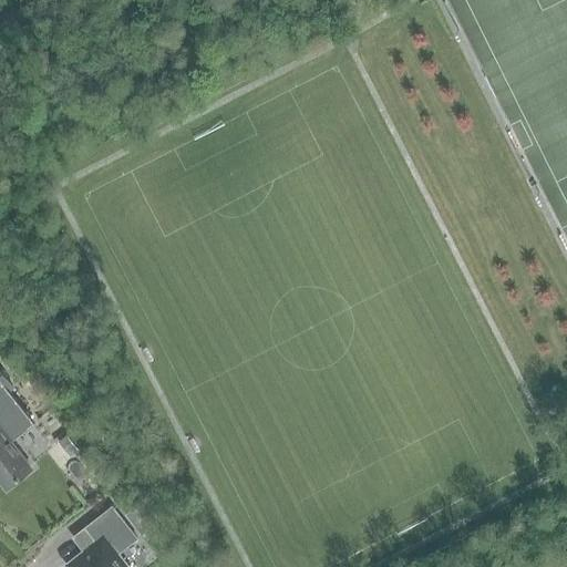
[(31,468),(9,441),(33,422),(8,390),(12,385),(0,370),(0,478),(7,487),(31,468)]
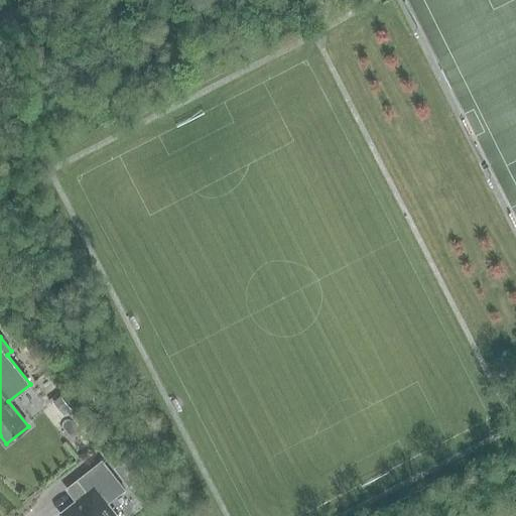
[(35,378),(46,370),(31,351),(21,359),(35,378)]
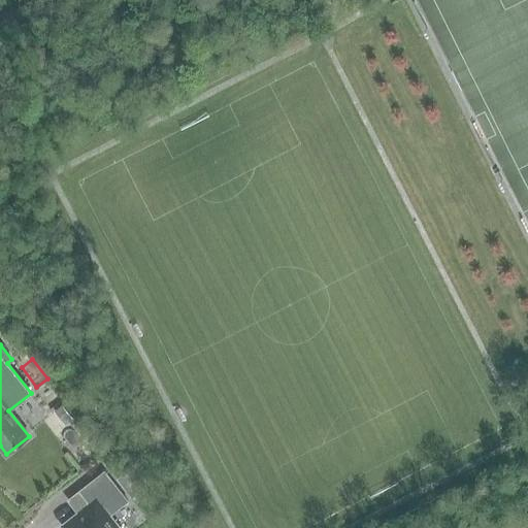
[(62,405),(54,411),(64,426),(72,420),(62,405)]
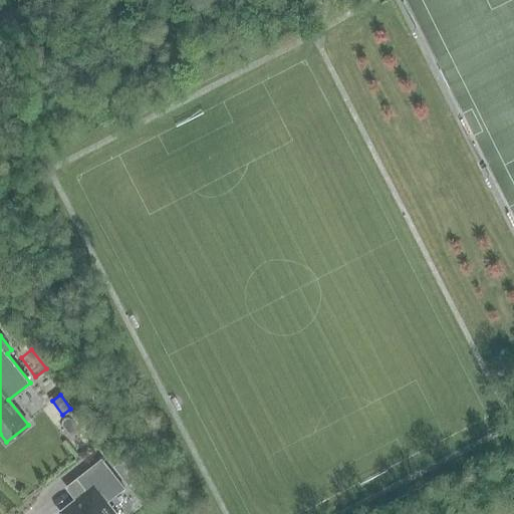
[(115,513),(106,502),(124,488),(101,459),(77,477),(87,490),(59,512),(61,513),(115,513)]
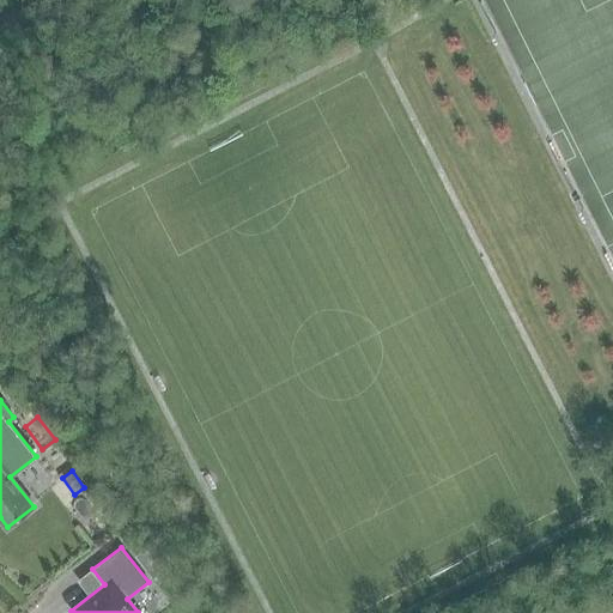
[(164,570),(146,547),(135,556),(153,578),(164,570)]
